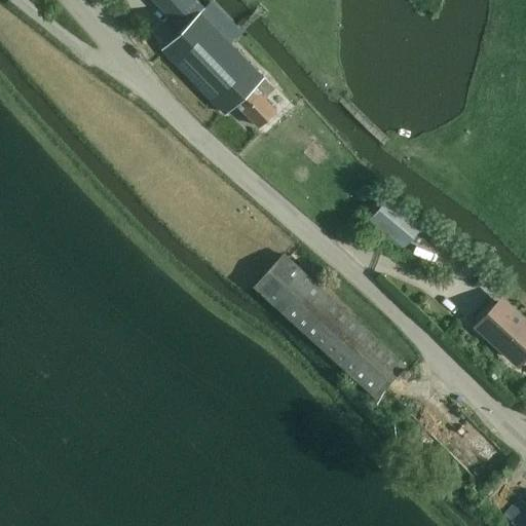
[(153,0),(182,29),(162,48),(226,115),(237,104),(259,126),(277,109),(266,98),(275,88),(200,11),(204,7),(197,0),(153,0)]
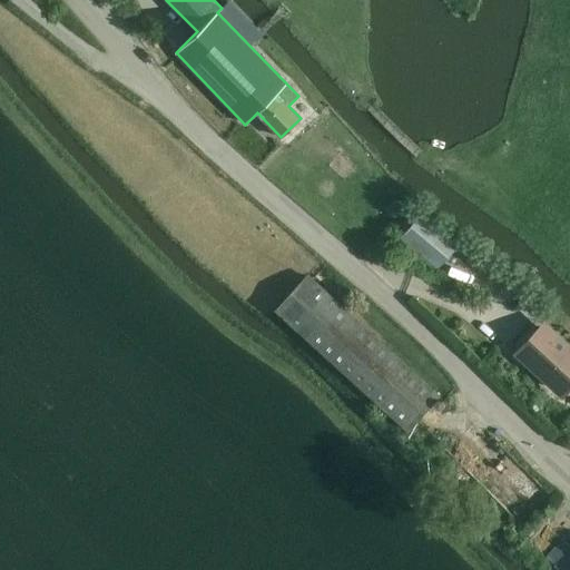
[(394,199),(385,209),(394,218),(403,208),(394,199)]
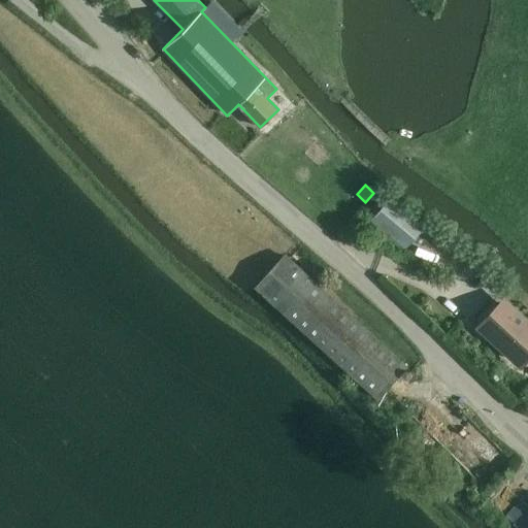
[(422,227),(390,200),(372,221),(404,248),(422,227)]
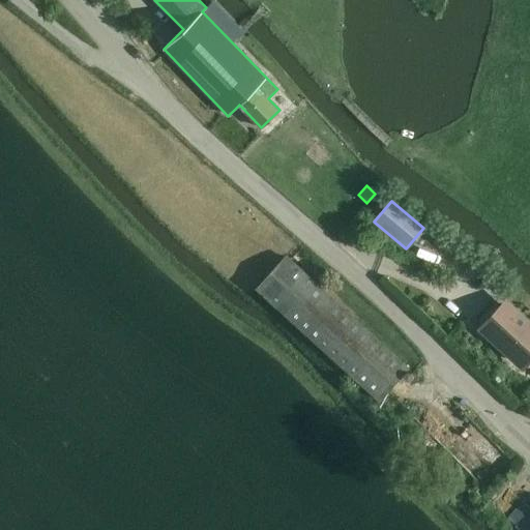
[(380,400),(381,400),(409,367),(287,256),(258,288),(380,400)]
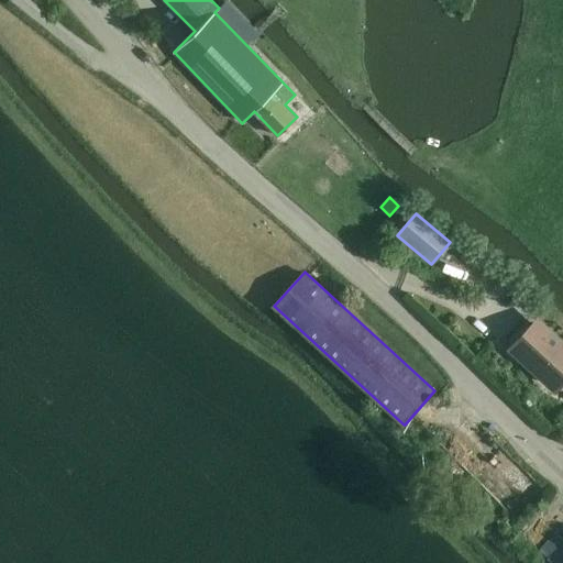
[(538,316),(506,350),(554,394),(562,384),(562,338),(539,317),(538,316)]
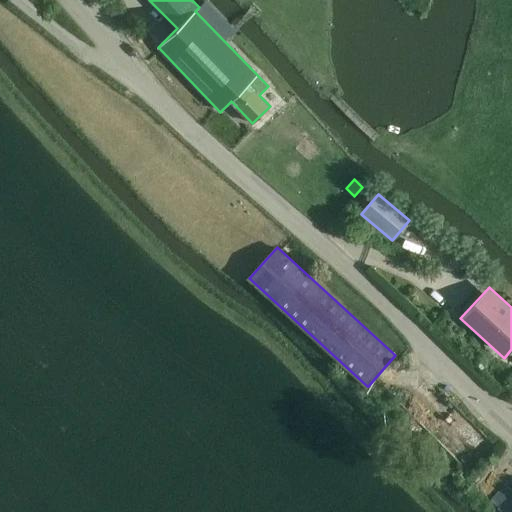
[(490,500),(502,511),(511,511),(511,489),(506,483),(490,500)]
